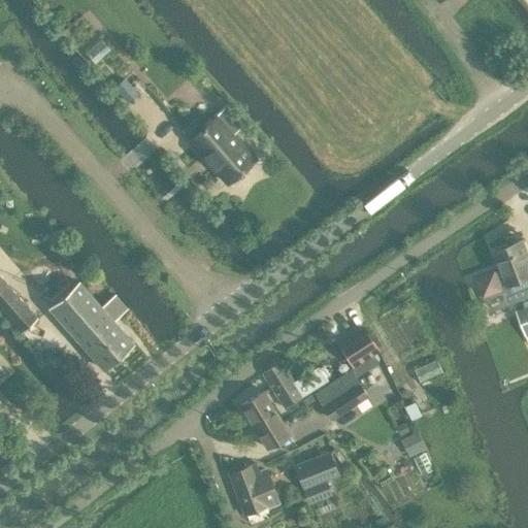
[(128,101),(137,93),(124,78),(114,87),(128,101)]
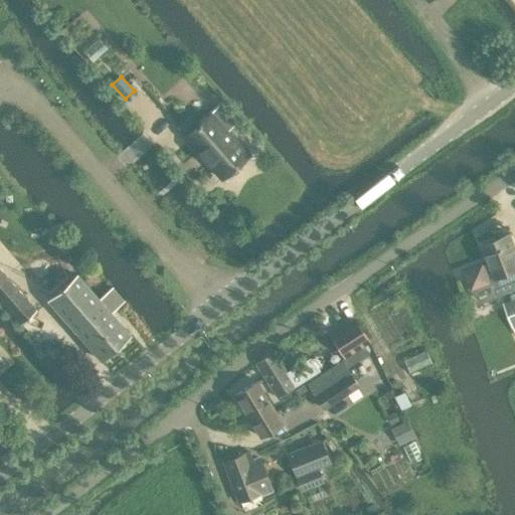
[(226,131),(234,124),(217,105),(183,135),(221,179),(248,155),(226,131)]
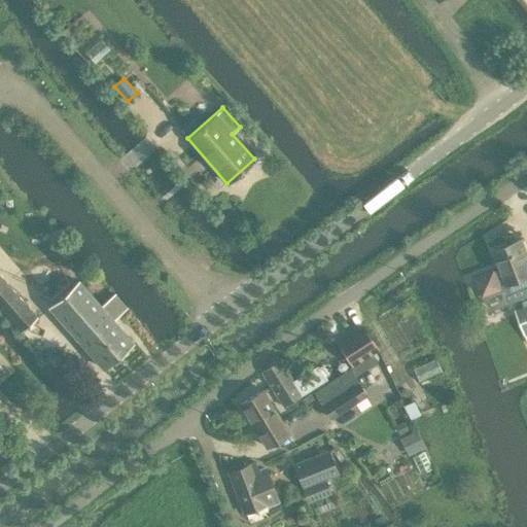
[(494,268),(473,276),(482,297),(504,288),(511,302),(521,297),(524,306),(517,309),(526,335),(526,251),(522,239),(493,250),(501,269),(496,271),(494,268)]
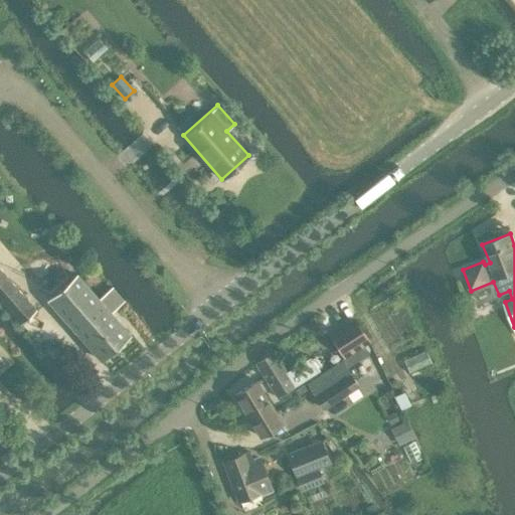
[(0,301),(20,324),(36,309),(0,269),(0,301)]
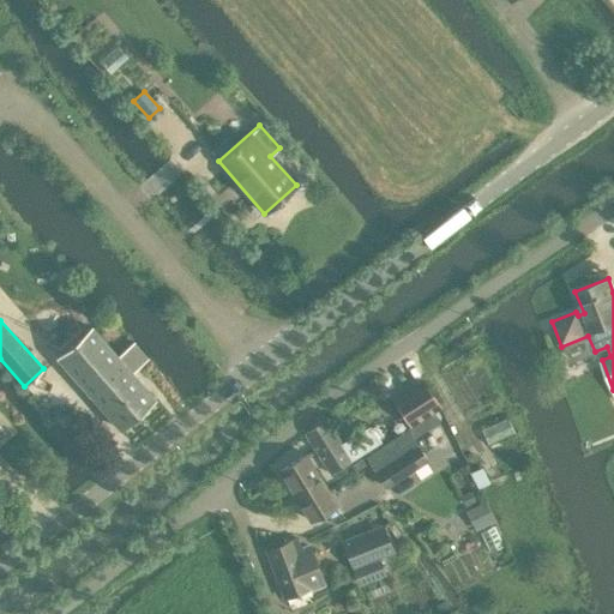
[(91,327),(56,357),(119,428),(155,397),(132,372),(145,360),(146,359),(149,357),(133,341),(131,343),(116,355),(91,327)]
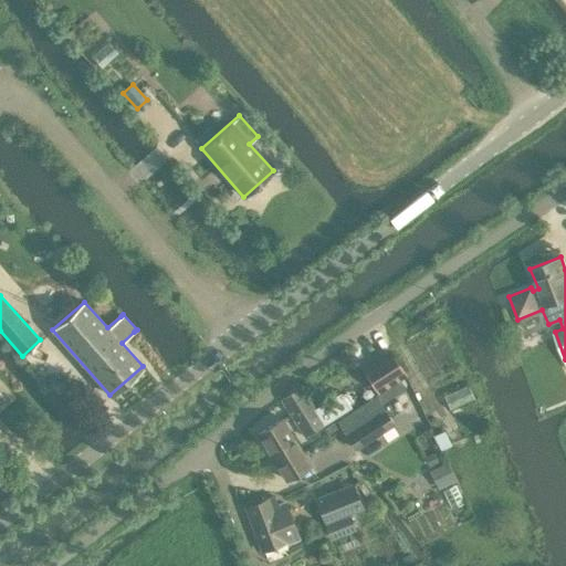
[(375,371),(369,376),(378,390),(405,374),(390,350),(369,364),(375,371)]
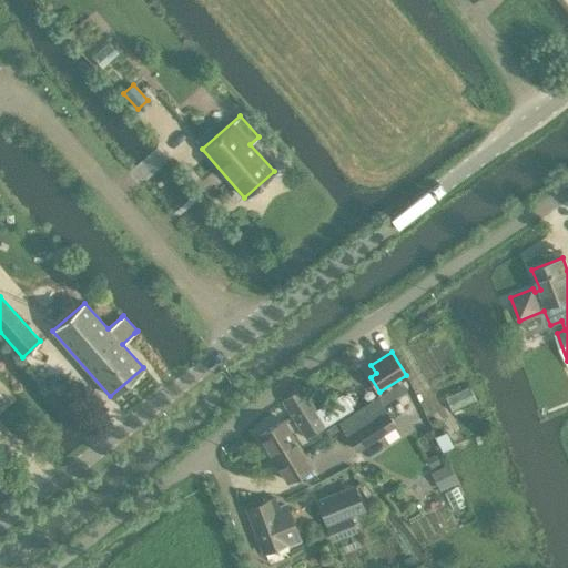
[(282,401),(306,439),(353,409),(342,393),(316,409),(303,387),(282,401)]
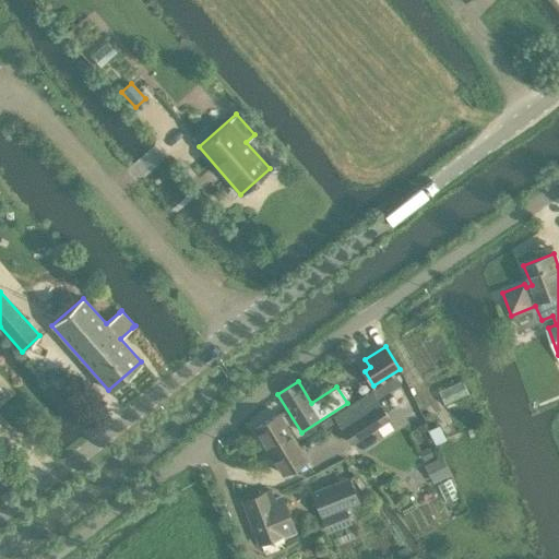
[(333,416),(352,443),(389,419),(370,391),(333,416)]
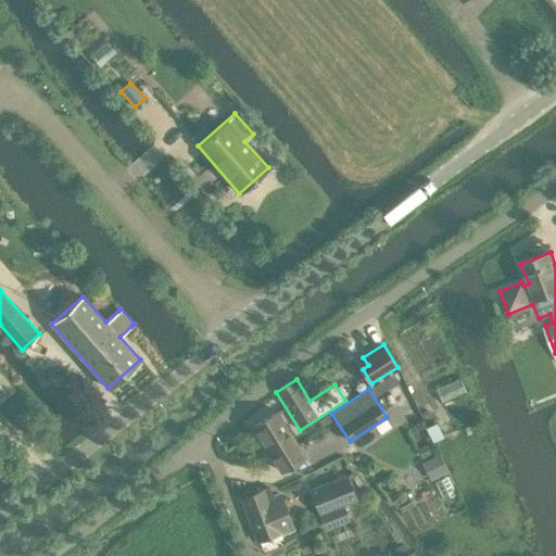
[(280,471),(305,456),(277,411),(253,426),(280,471)]
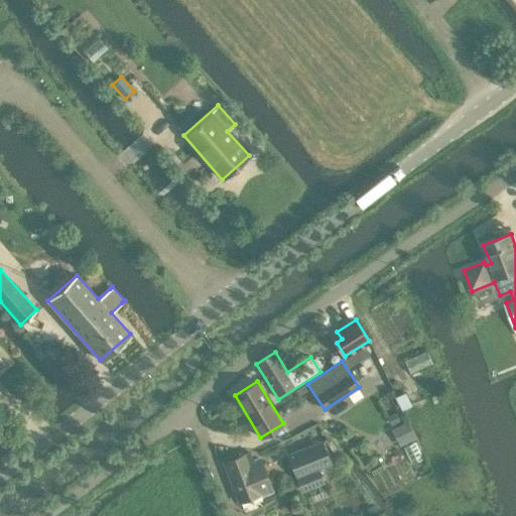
[(391,428),(399,445),(415,437),(407,420),(391,428)]
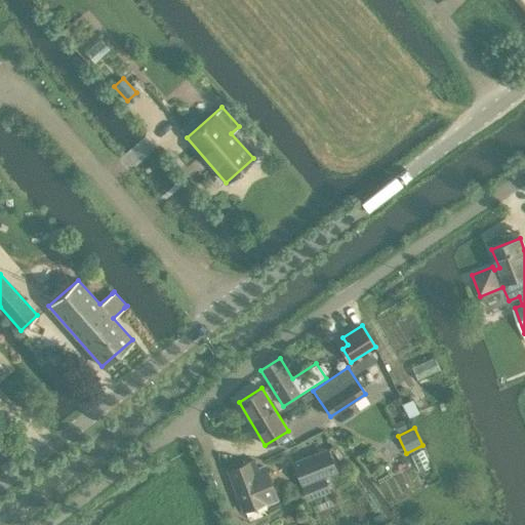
[(326,449),(293,462),(303,485),(322,478),(323,477),(335,473),(326,449)]
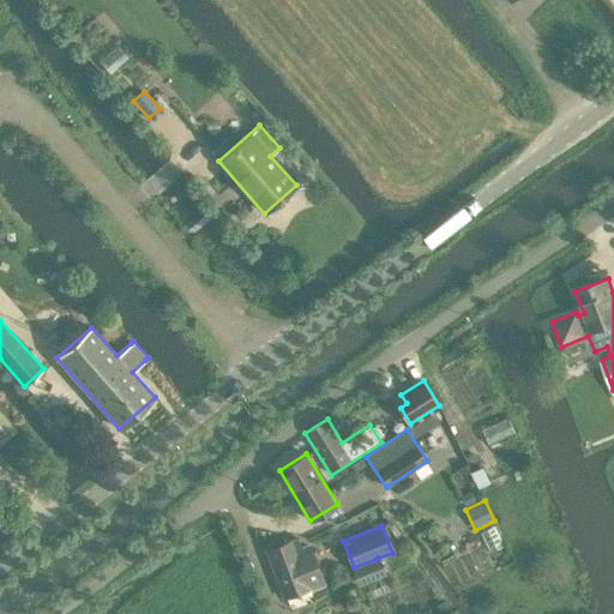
[(324,585),(309,546),(302,548),(299,539),(296,539),(268,549),(286,599),(311,588),(312,590),(324,585)]
